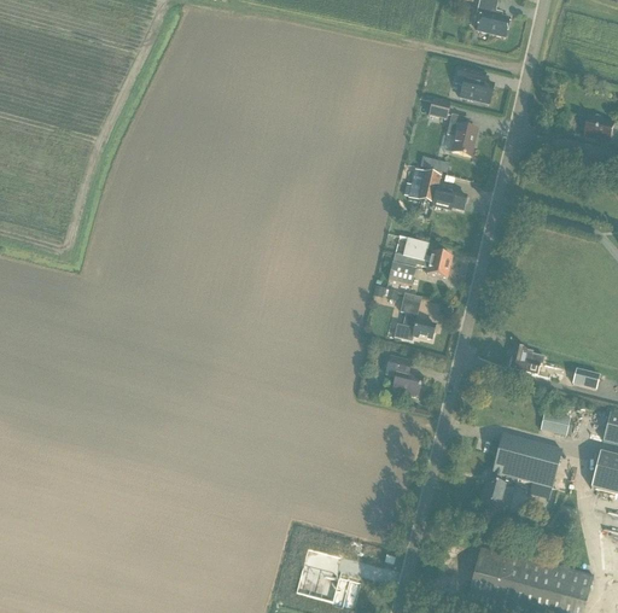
[(477,29),(506,36),(511,15),(502,13),(502,10),(496,9),(497,0),(479,0),(477,10),(482,11),(477,29)]
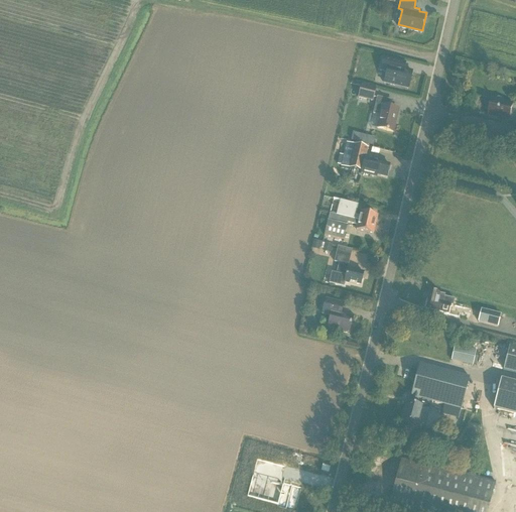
[(383,80),(407,86),(412,69),(403,67),(405,59),(384,54),(380,68),(386,69),(383,80)]
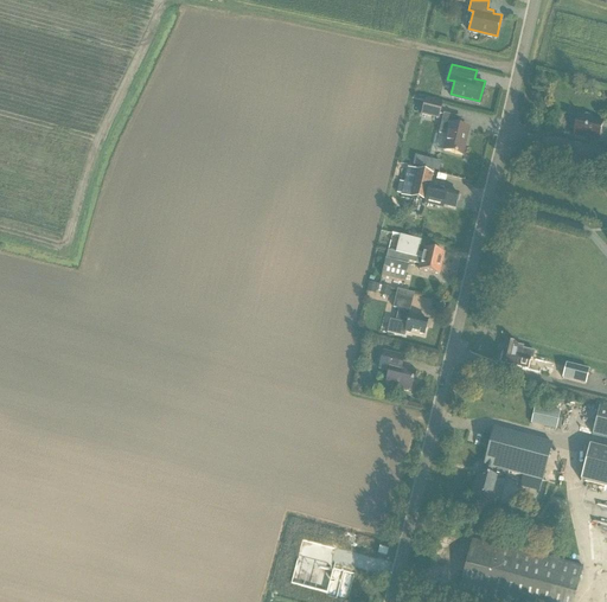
[(438,115),(441,101),(426,96),(422,110),(438,115)]
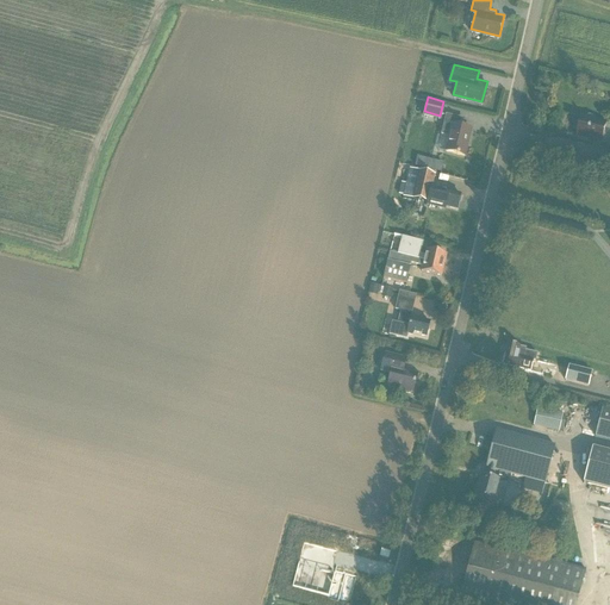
[(464,151),(471,125),(459,123),(461,114),(446,111),(441,130),(449,132),(446,148),(464,151)]
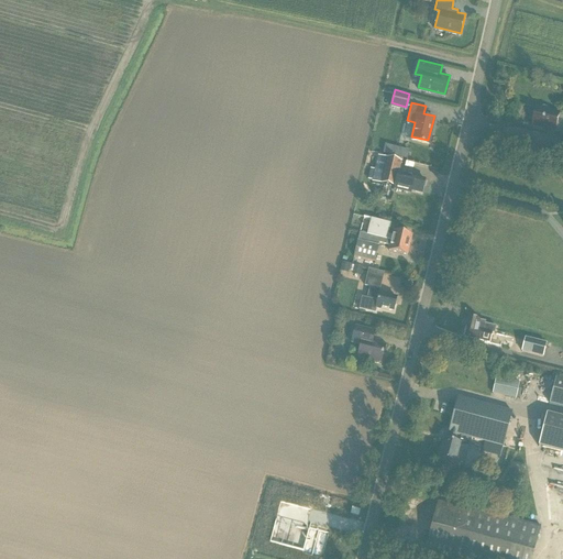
[(537,106),(534,118),(533,122),(555,128),(555,127),(562,128),(562,133),(561,142),(562,142),(562,112),(561,111),(548,108),(548,106),(547,105),(545,103),(543,103),(541,105),(540,107),(537,106)]
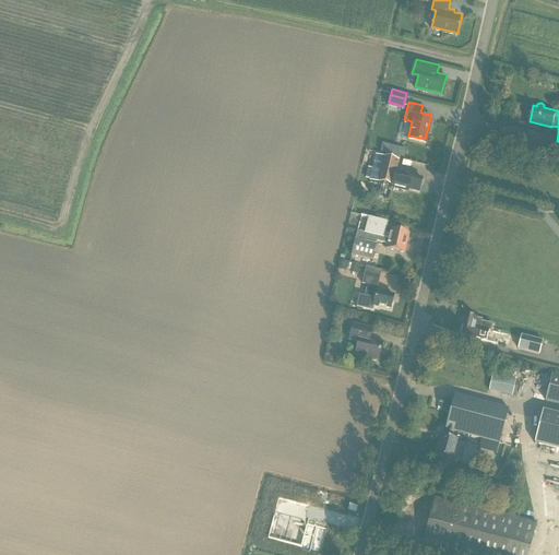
[(399,157),(376,151),(369,177),(392,182),(391,185),(406,188),(407,186),(419,188),(421,175),(396,169),(399,157)]
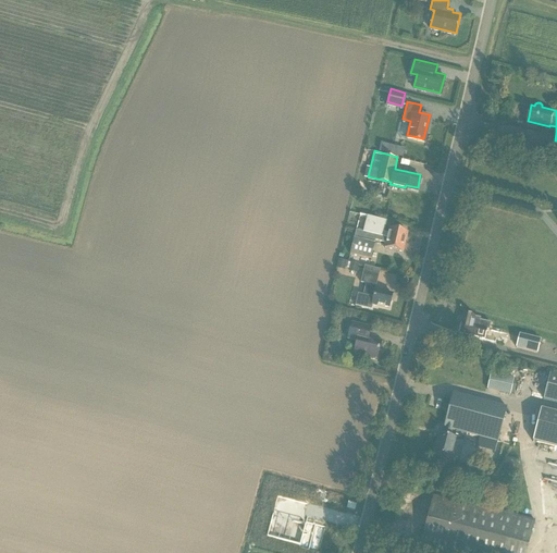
[(367,213),(363,229),(405,240),(407,230),(390,225),(388,230),(383,229),(385,219),(367,213)]
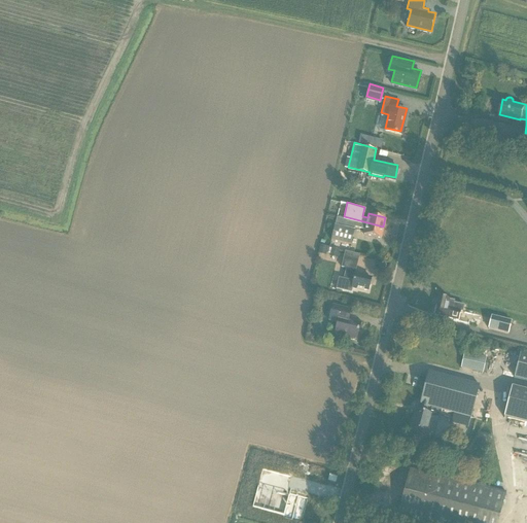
[(337,214),(331,237),(351,242),(355,223),(365,227),(364,232),(381,236),(383,227),(356,219),(344,216),(337,214)]
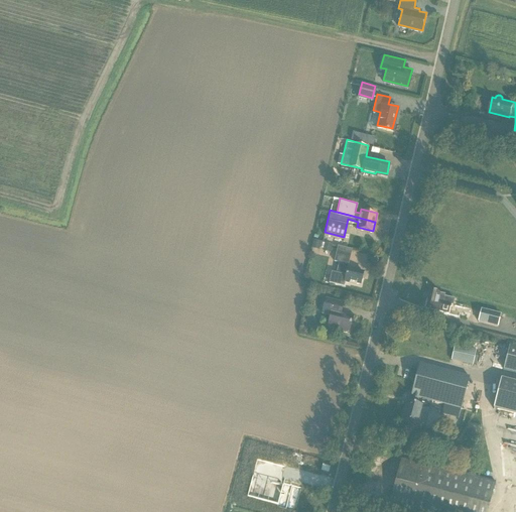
[(308,245),(328,250),(330,242),(310,237),(308,245)]
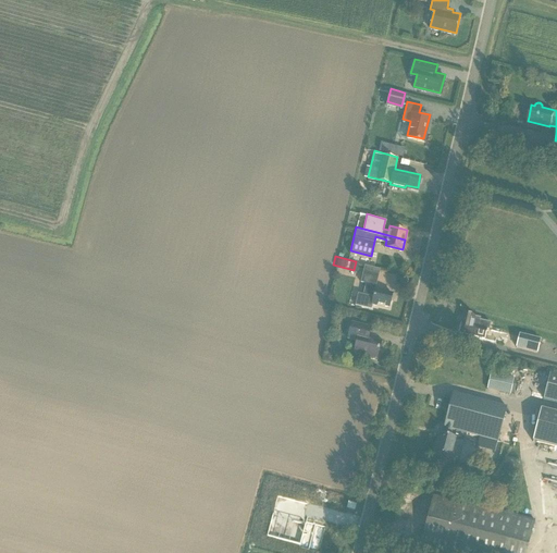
[(357,292),(355,303),(370,306),(371,302),(376,303),(378,302),(390,305),(393,292),(382,289),(382,287),(375,285),(376,282),(378,274),(362,271),(361,278),(361,279),(366,280),(363,293),(357,292)]
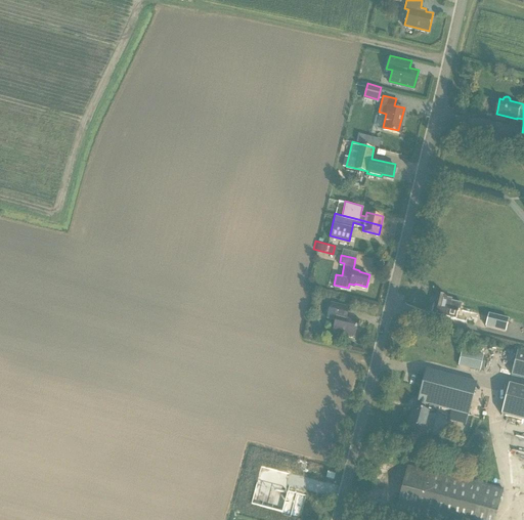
[(432,310),(455,315),(457,307),(460,307),(462,300),(451,298),(451,296),(436,293),(434,301),(432,310)]
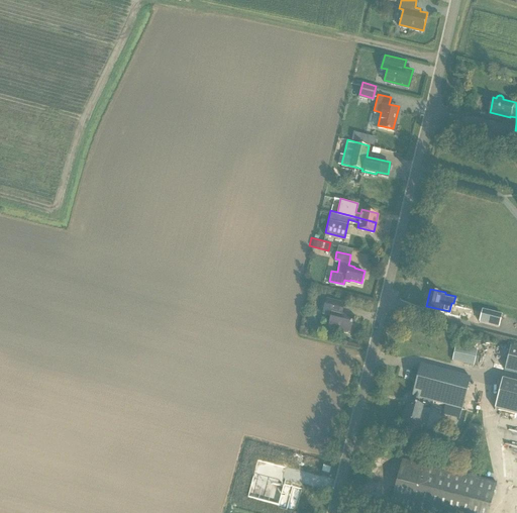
[(342,300),(326,296),(322,311),(330,313),(328,324),(349,329),(353,314),(340,310),(342,300)]
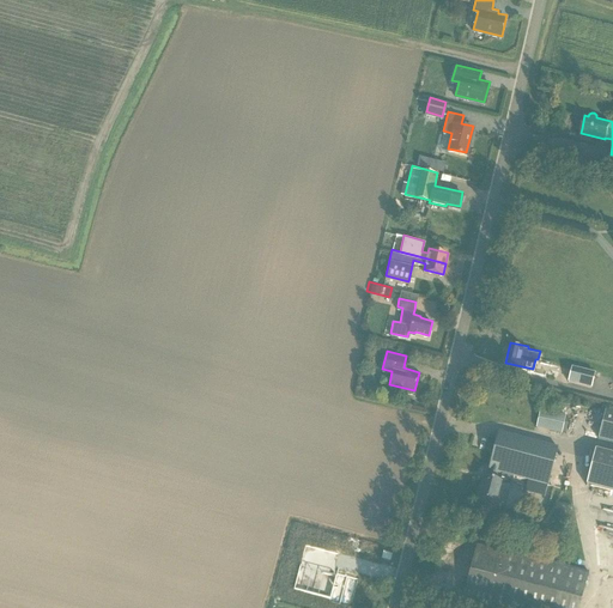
[(568,378),(592,383),(595,370),(571,364),(568,378)]
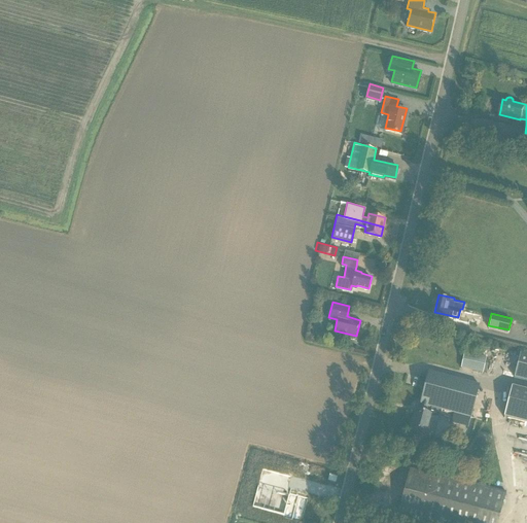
[(483,369),(486,354),(464,350),(461,364),(483,369)]
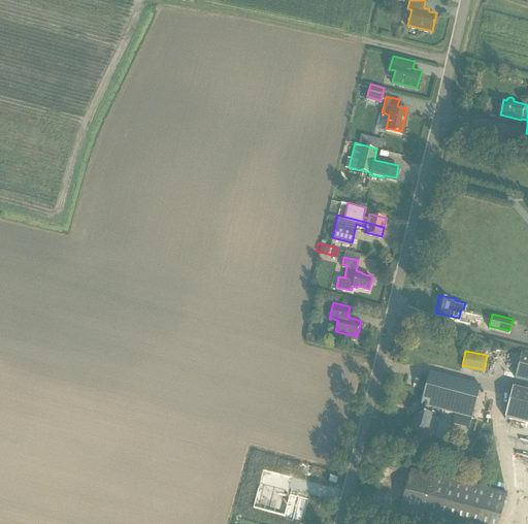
[(515,374),(527,378),(527,352),(521,351),(515,374)]
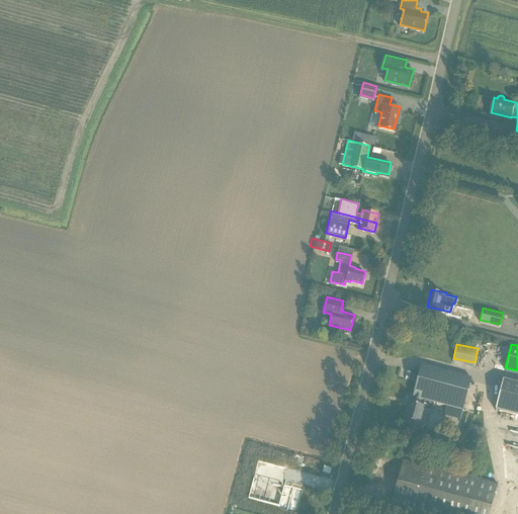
[(471,374),(422,361),(420,370),(419,370),(411,402),(408,402),(404,419),(427,426),(434,400),(446,403),(443,412),(460,417),(471,374)]
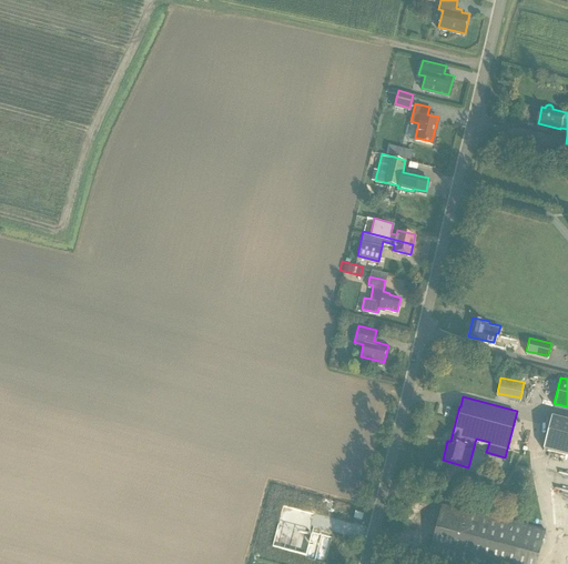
[(543,446),(567,452),(567,418),(550,414),(543,446)]
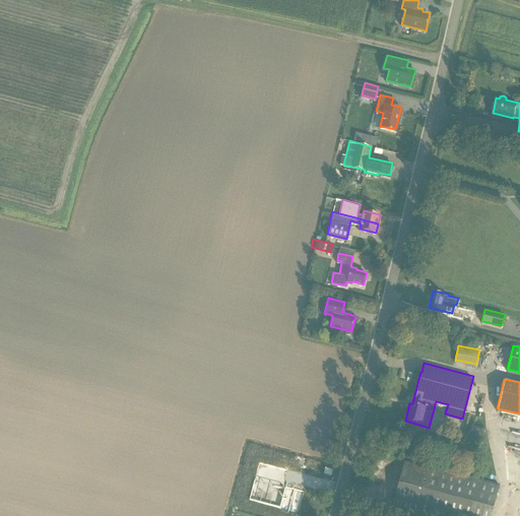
[(490,515),(499,484),(404,459),(392,508),(425,515),(490,515)]
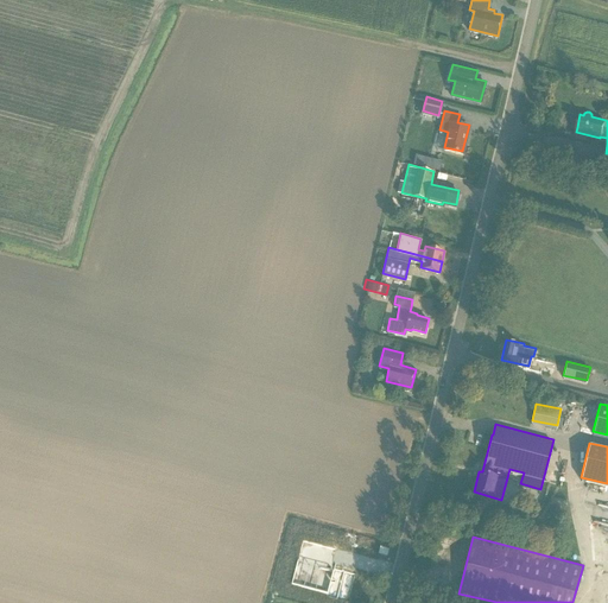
[(298,560),(292,584),(327,594),(325,596),(348,602),(356,573),(333,567),(333,570),(321,566),(315,589),(305,586),(306,578),(295,576),(299,562),(298,560)]
